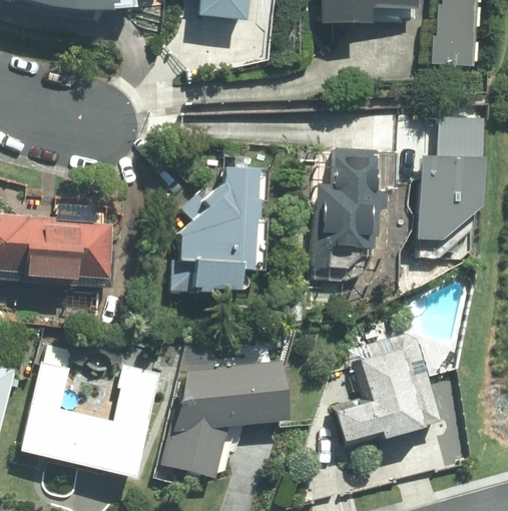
[(28,0),(46,5),(73,8),(104,9),(136,7),(134,0),(28,0)]
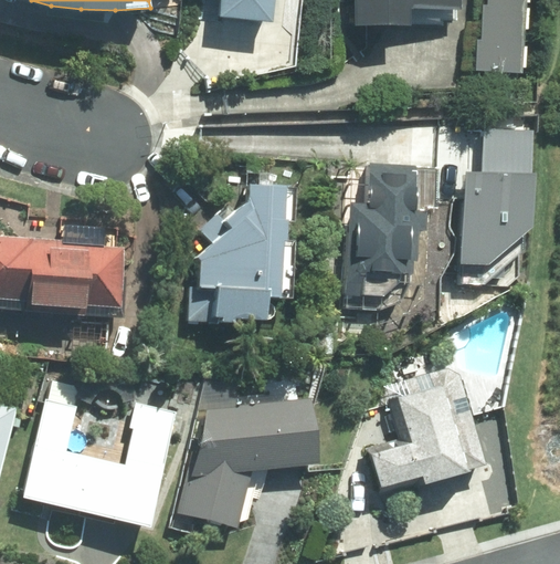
[(209,0),(208,16),(271,22),(273,0),(209,0)]
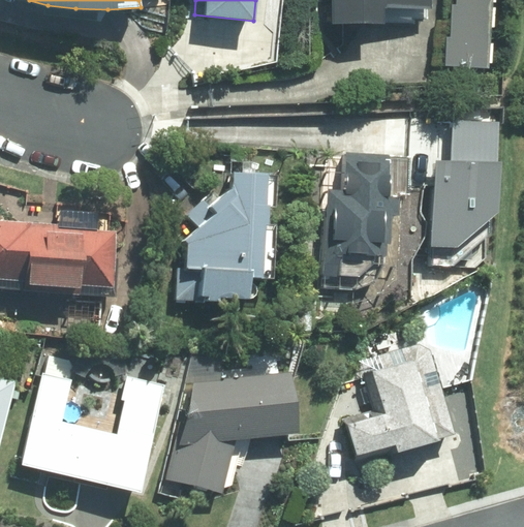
[(331,0),(332,24),(377,24),(377,8),(430,8),(429,0),(331,0)]
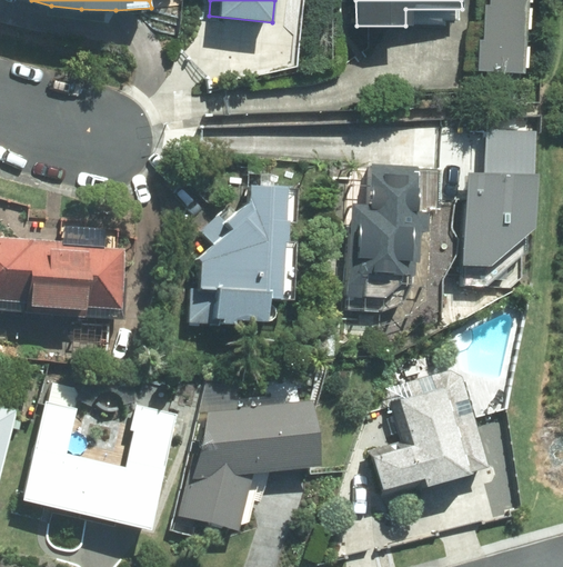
[(480,40),(478,70),(523,72),(528,0),(489,0),(489,6),(484,6),(482,40),(480,40)]
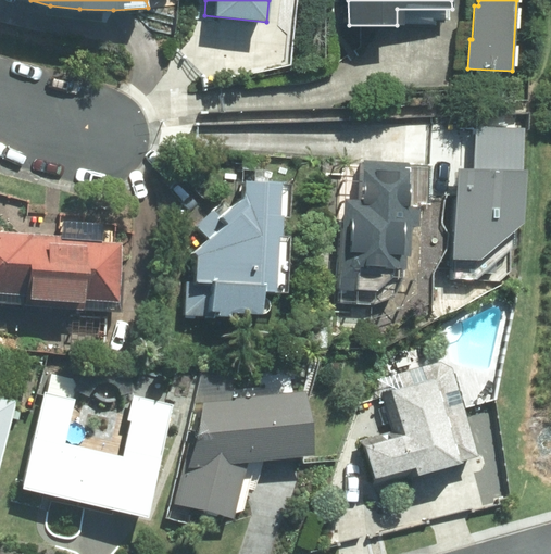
[(520,128),(479,127),(478,170),(462,170),(458,272),(501,274),(513,264),(520,128)]
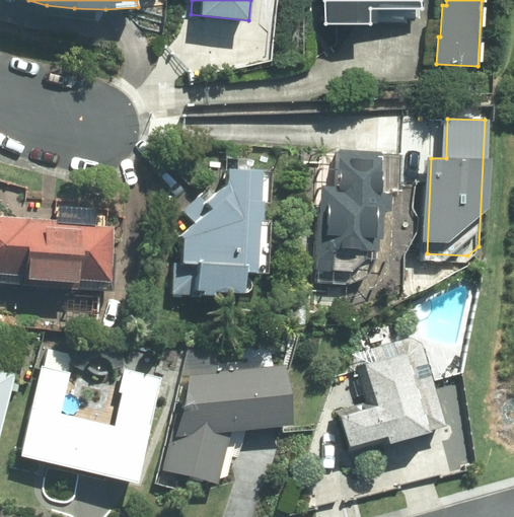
[(402,155),(339,153),(338,187),(321,186),(317,281),(356,282),(367,277),(372,271),(374,266),(375,260),(376,250),(377,239),(381,239),(381,208),(388,209),(390,189),(399,190),(400,181),(404,177),(405,171),(401,160),(402,155)]
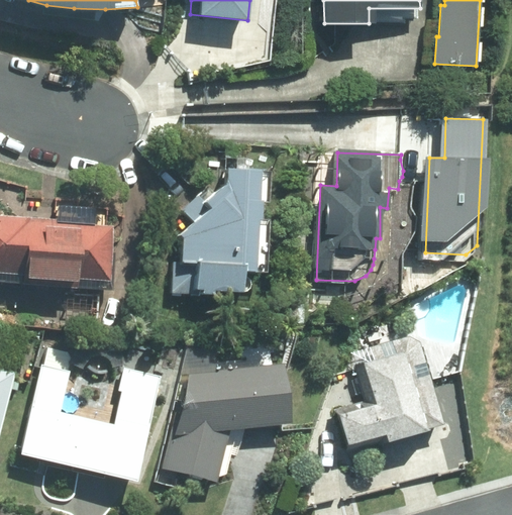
[(266,274),(272,172),(227,170),(226,183),(206,202),(202,197),(188,209),(199,221),(181,238),(178,289),(241,293),(242,273),(266,274)]
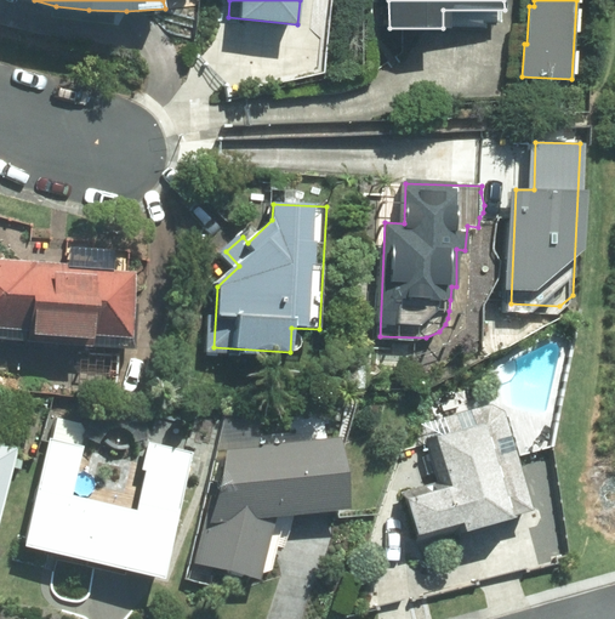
[(0,335),(132,345),(137,271),(72,266),(73,262),(0,256),(0,335)]
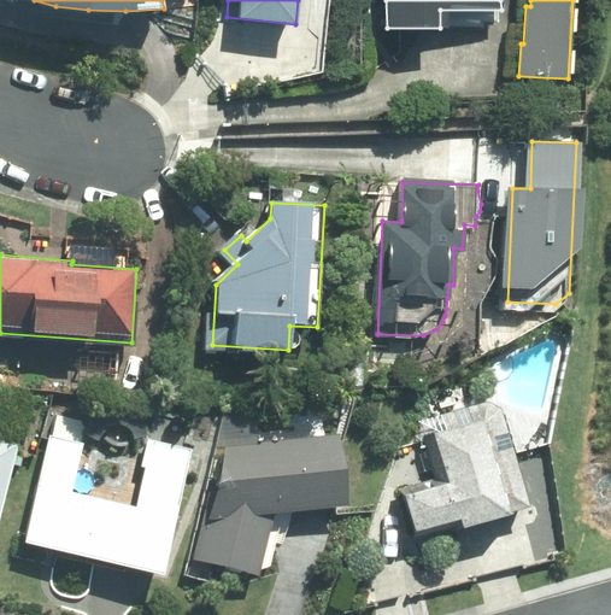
[(90,420),(57,413),(25,542),(163,574),(193,449),(154,440),(139,508),(74,492),(90,420)]
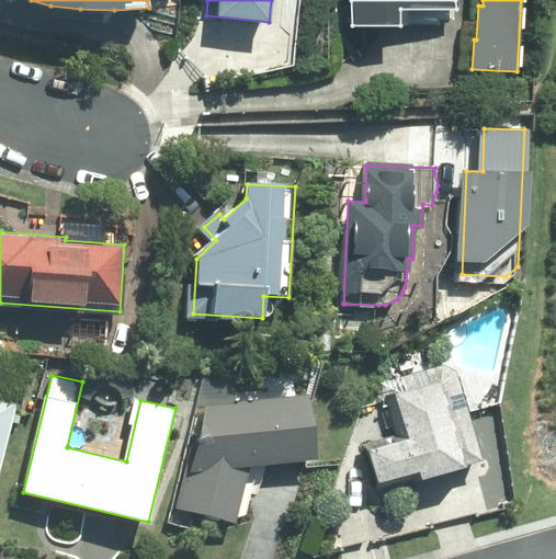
[(366,444),(378,490),(479,463),(455,378),(394,396),(405,433),(366,444)]
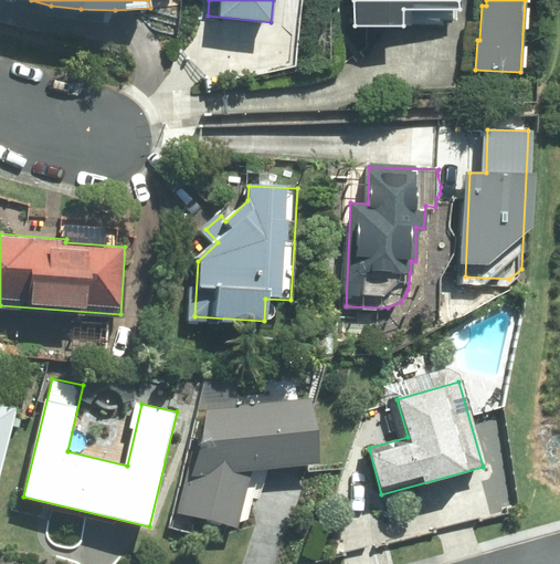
[(309,400),(209,409),(181,512),(240,528),(256,466),(315,460),(309,400)]
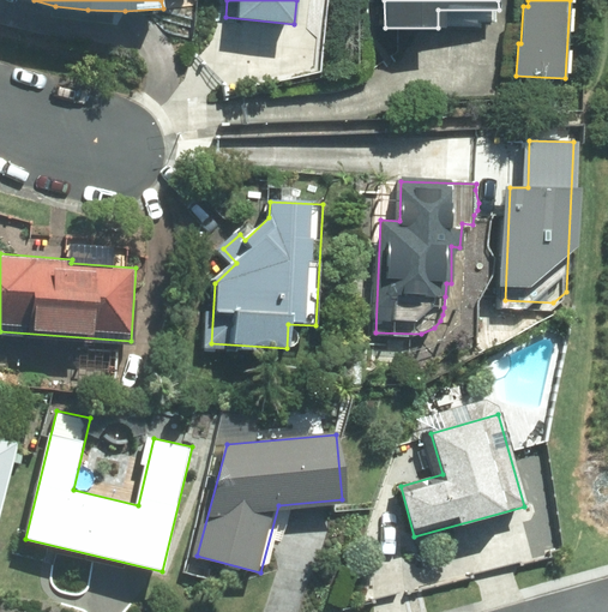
[(0,509),(18,442),(0,437),(0,509)]
